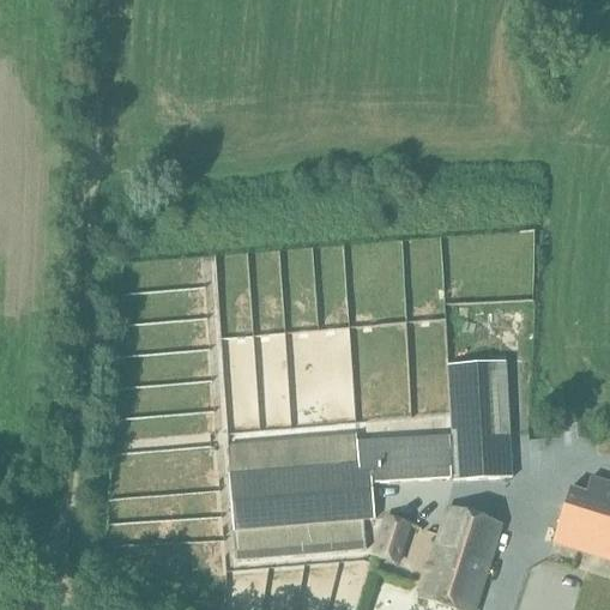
[(453,433),(457,476),(513,472),(506,357),(450,361),(453,433)]
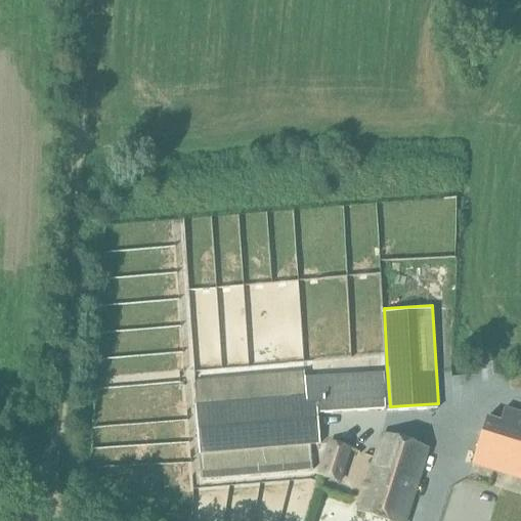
[(301,358),(192,362),(193,396),(302,391),(301,358)]
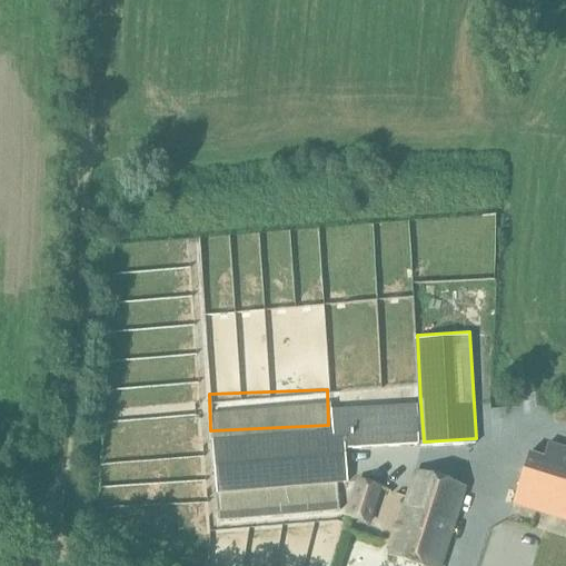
[(339,447),(424,442),(420,401),(337,407),(339,433),(214,440),(217,489),(341,483),(339,447)]
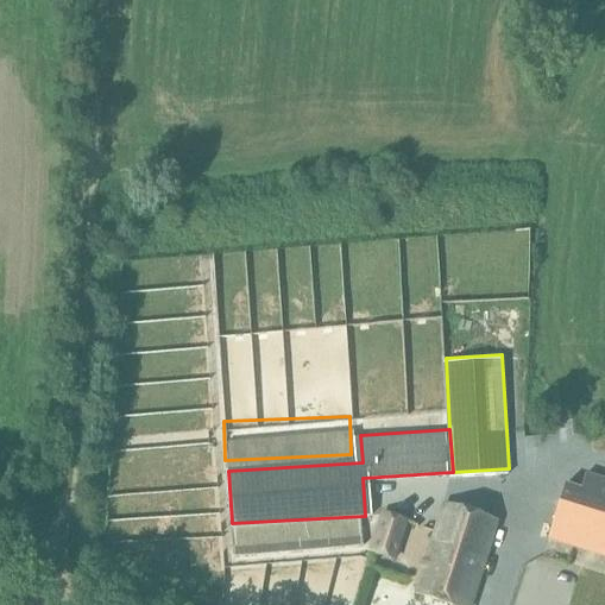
[(604,476),(588,471),(584,486),(568,481),(550,536),(604,554),(604,476)]
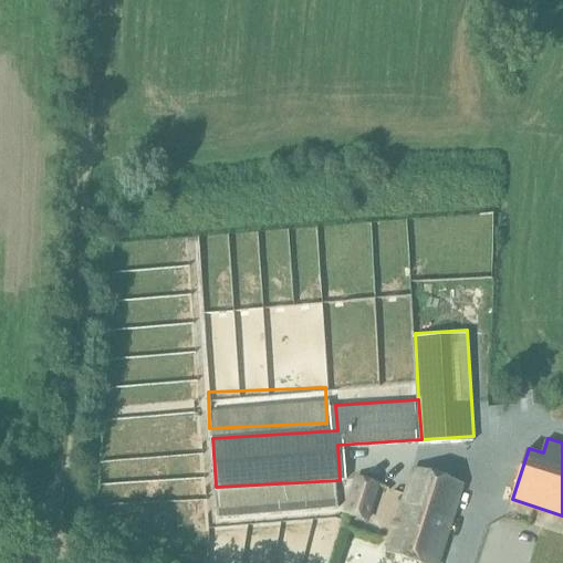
[(429,562),(439,562),(464,483),(416,468),(389,550),(429,562)]
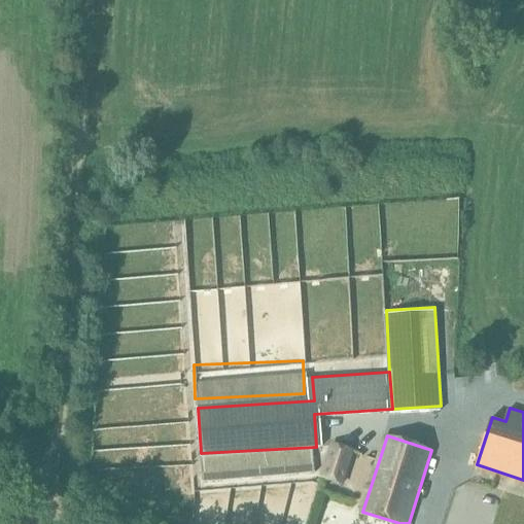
[(352,451),(333,445),(322,477),(342,484),(352,451)]
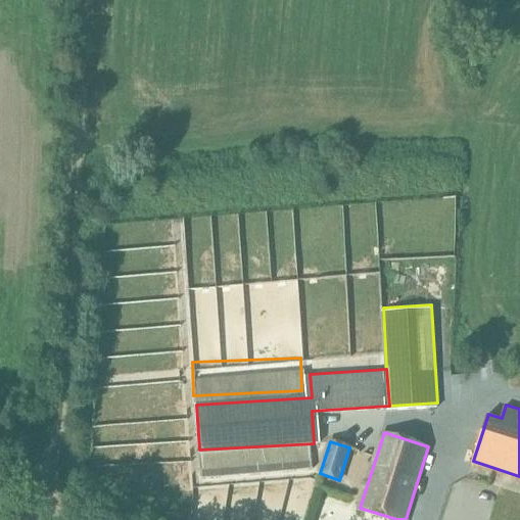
[(487,519),(490,505),(478,503),(481,480),(458,477),(452,519),(487,519)]
